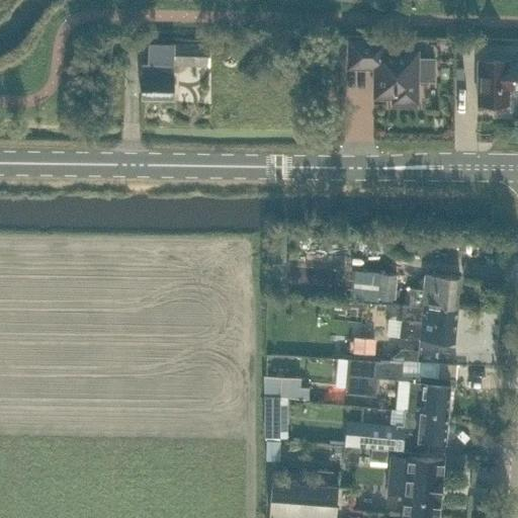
[(385,50),(385,39),(349,39),(348,66),(374,66),(374,96),(393,96),(393,101),(417,101),(417,78),(434,78),(433,58),(417,58),(418,51),(385,50)]
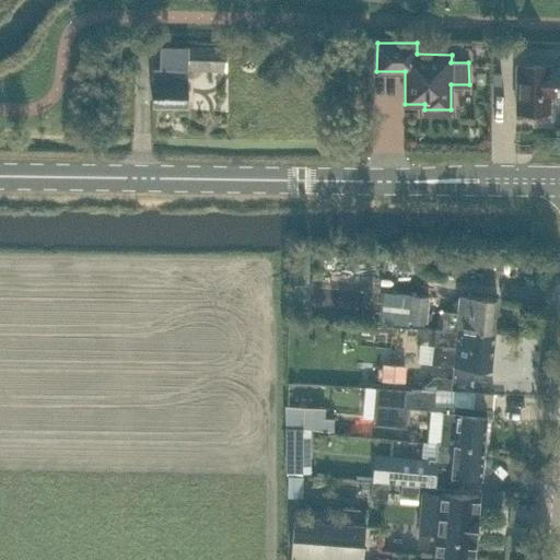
[(226,72),(228,50),(161,48),(160,71),(153,71),(153,108),(187,109),(188,71),(226,72)]
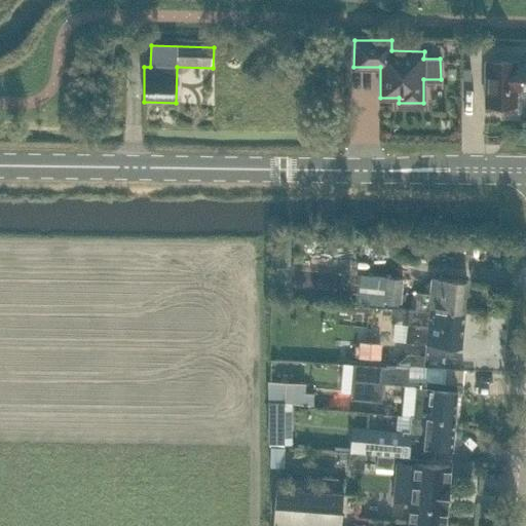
[(525,64),(517,65),(517,61),(486,60),(485,104),(517,104),(517,87),(525,87),(524,89),(525,88),(525,64)]
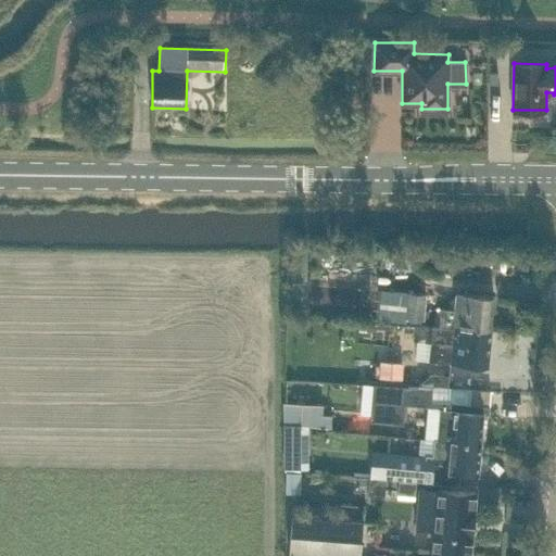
[(364,288),(362,317),(405,321),(405,315),(424,316),(425,292),(364,288)]
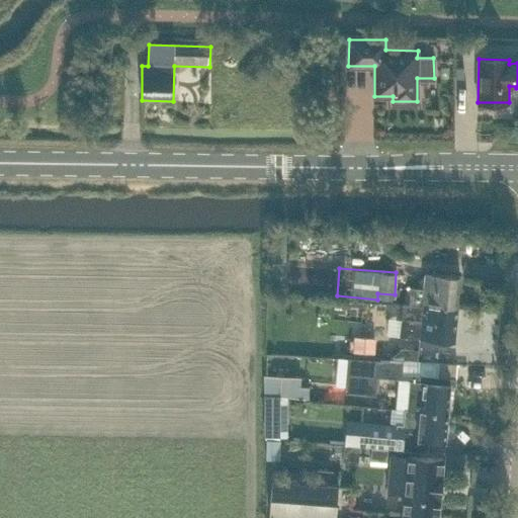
[(409,301),(409,303),(456,307),(459,274),(426,271),(424,287),(411,286),(409,301)]
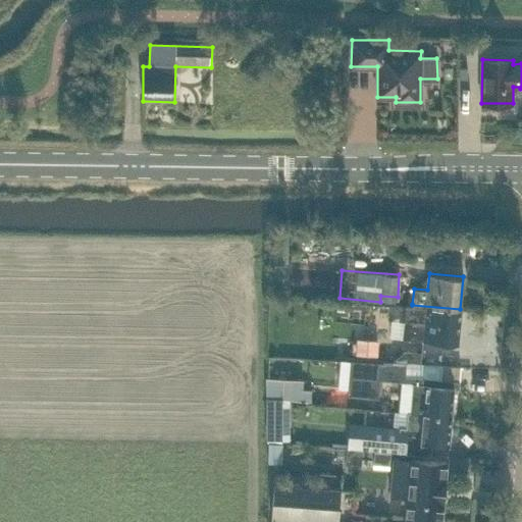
[(406,306),(403,336),(419,338),(429,340),(458,342),(460,309),(412,305),(406,305),(406,306)]
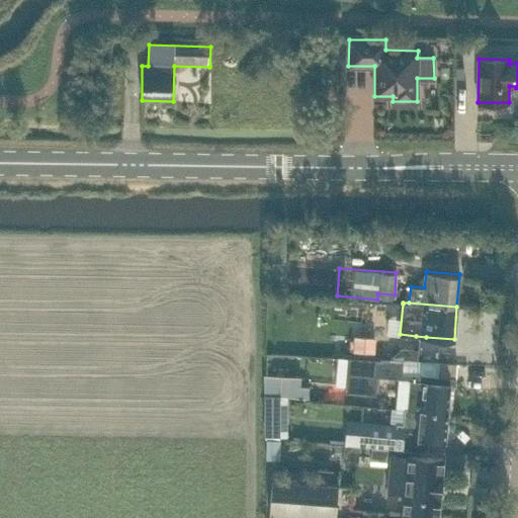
[(375,337),(355,337),(354,351),(375,352),(375,337)]
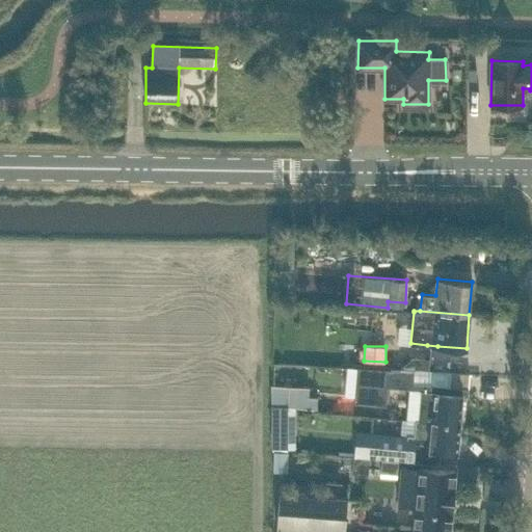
[(429,369),(430,357),(414,356),(413,367),(429,369)]
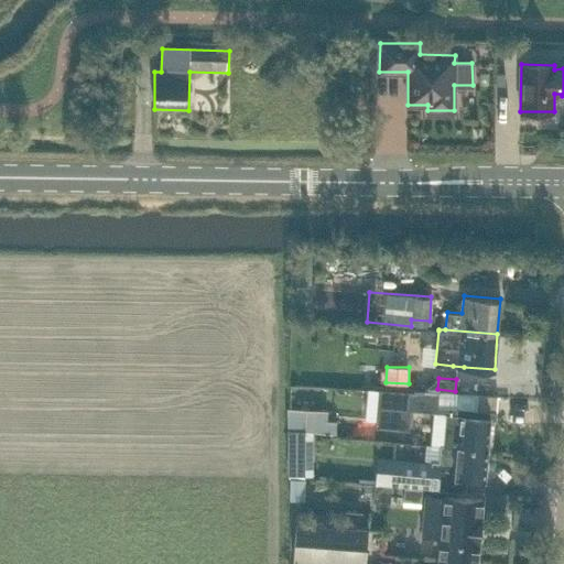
[(369,389),(367,418),(377,419),(377,426),(409,429),(410,410),(434,411),(432,444),(433,444),(451,445),(487,448),(489,418),(490,410),(457,407),(438,404),(440,391),(414,389),(414,392),(379,389),(369,389)]
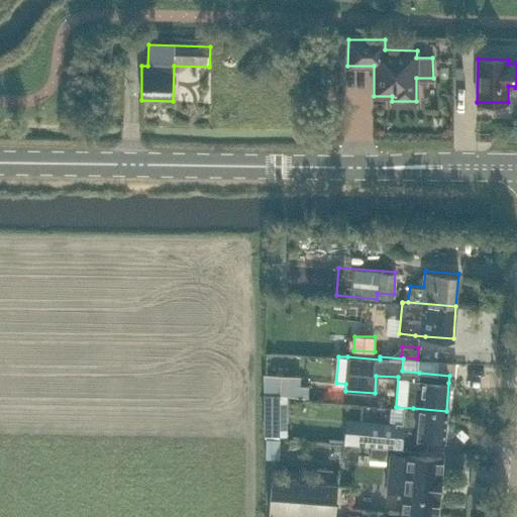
[(295,377),(265,375),(265,394),(281,394),(307,396),(308,385),(306,385),(295,384),(295,377)]
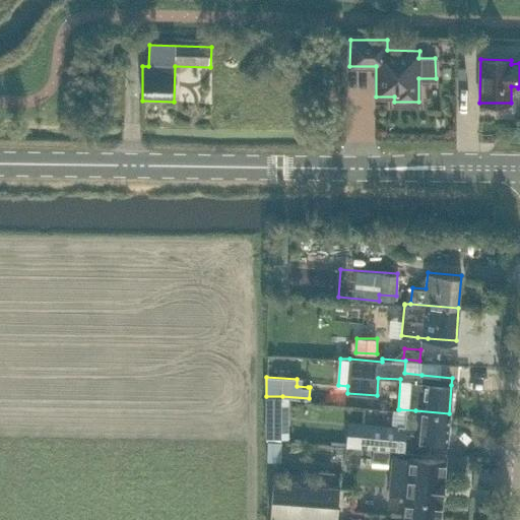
[(266,396),(265,438),(289,438),(288,397),(282,396),(266,396)]
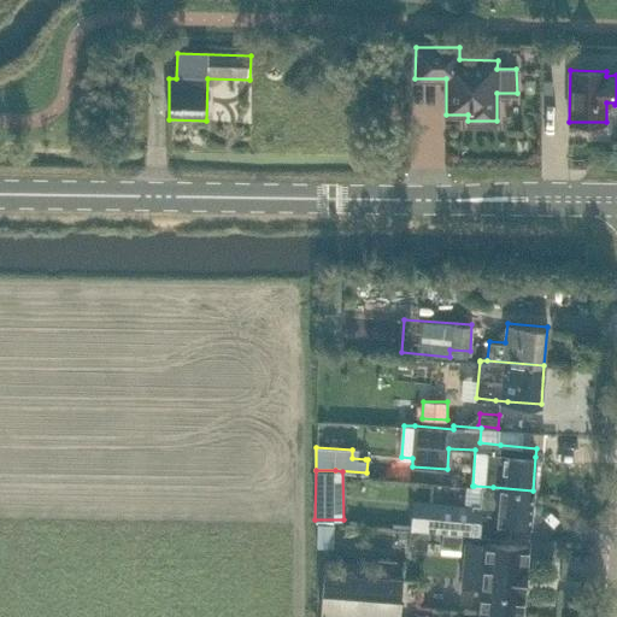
[(466,493),(466,504),(472,504),(472,507),(482,509),(481,519),(493,521),(500,521),(522,523),(530,524),(533,491),(493,487),(474,486),(472,486),(471,486),(470,486),(468,486),(468,487),(468,491),(466,493)]
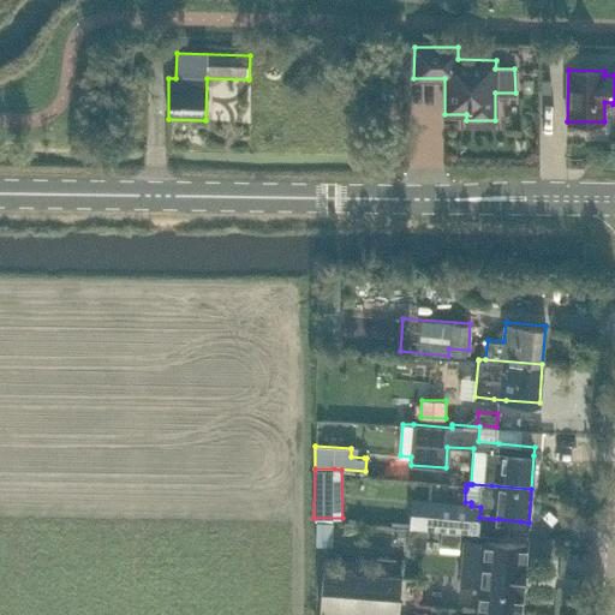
[(428,514),(427,527),(447,530),(469,531),(478,532),(479,518),(481,507),(471,506),(471,502),(465,502),(429,500),(428,514)]
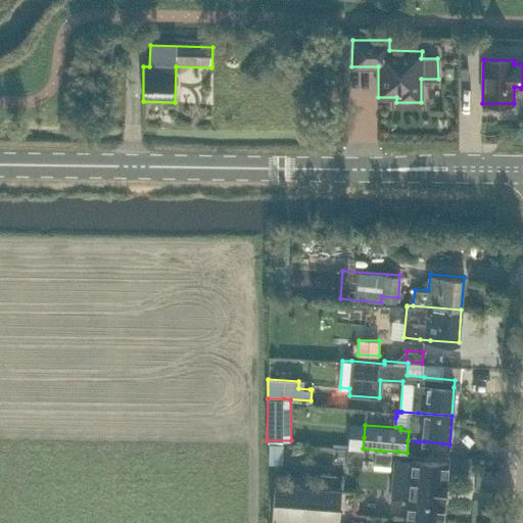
[(394,458),(391,497),(410,498),(408,519),(443,521),(444,503),(446,481),(447,462),(413,459),(413,460),(394,458)]
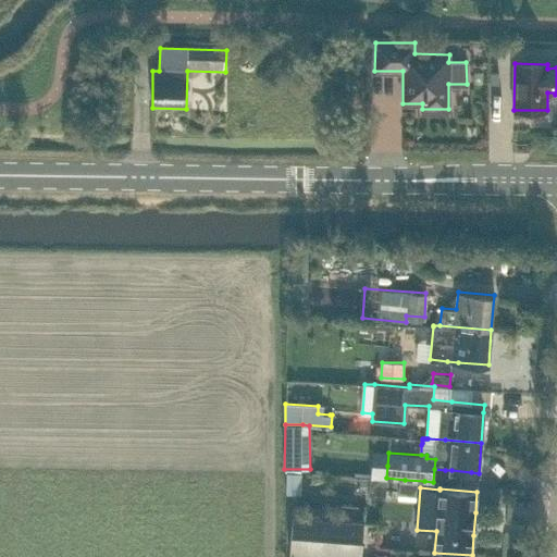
[(360,556),(363,521),(293,516),(289,552),(360,556)]
